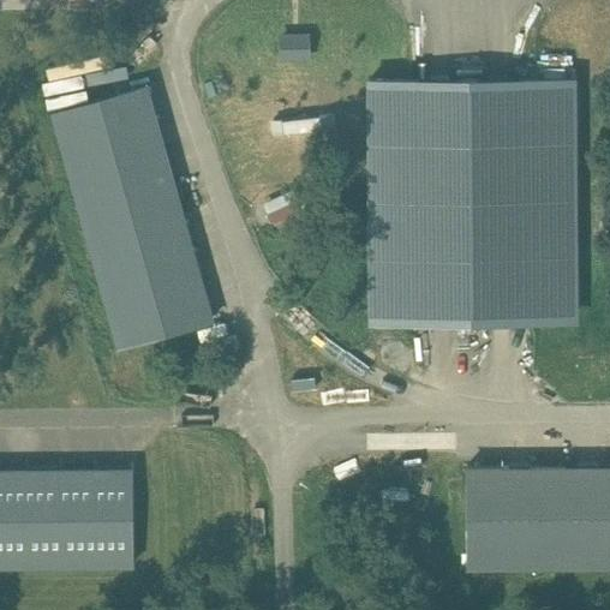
[(304,49),(304,33),(276,33),(276,49),(304,49)]
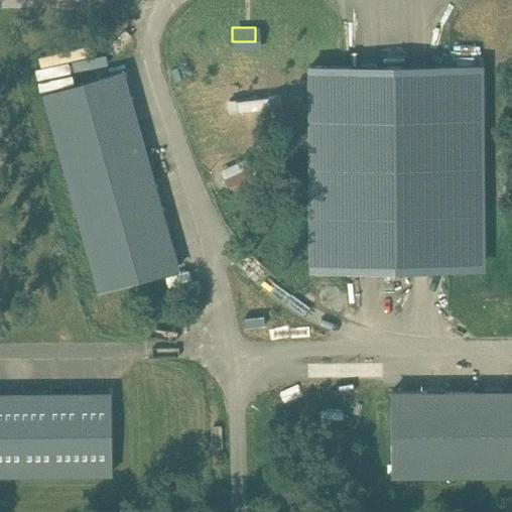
[(474,69),(310,70),(312,271),(476,269),(474,69)]
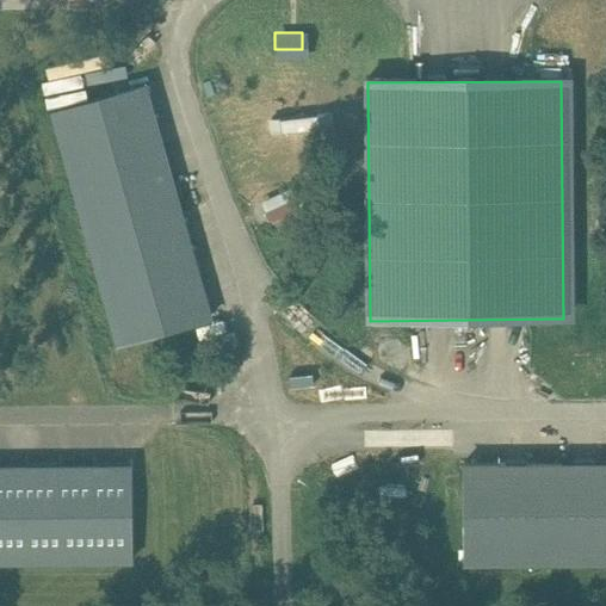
[(115,341),(211,313),(144,84),(47,112),(115,341)]
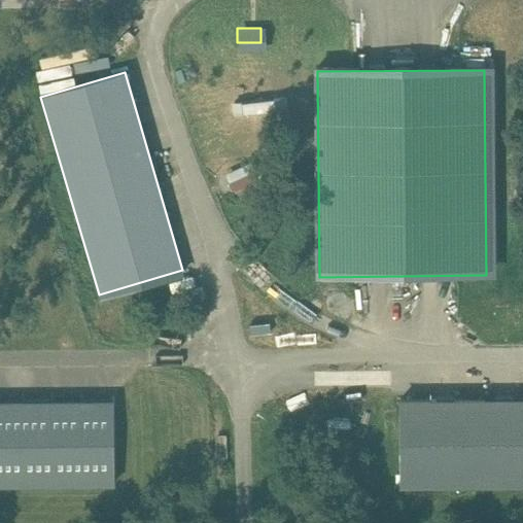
[(522,488),(522,401),(404,401),(404,488),(522,488)]
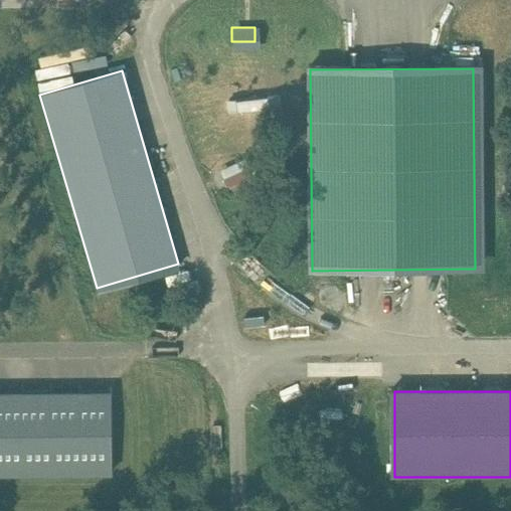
[(0,479),(112,479),(112,393),(0,393),(0,479)]
